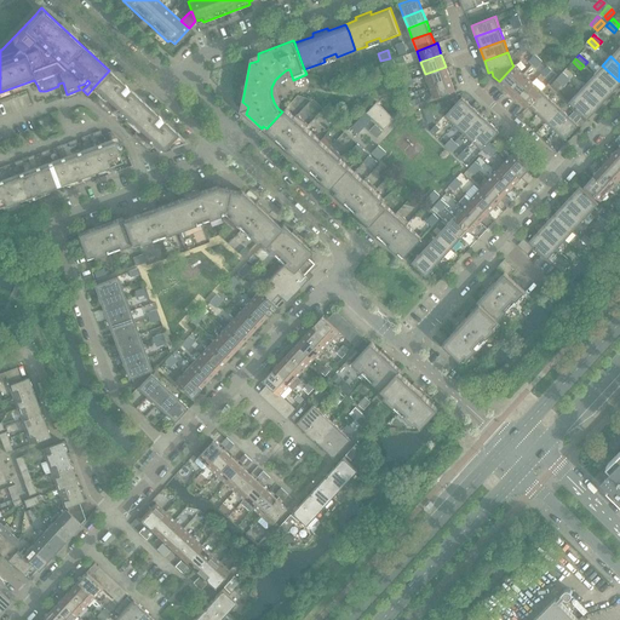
[(396,67),(394,59),(384,63),(386,70),(396,67)]
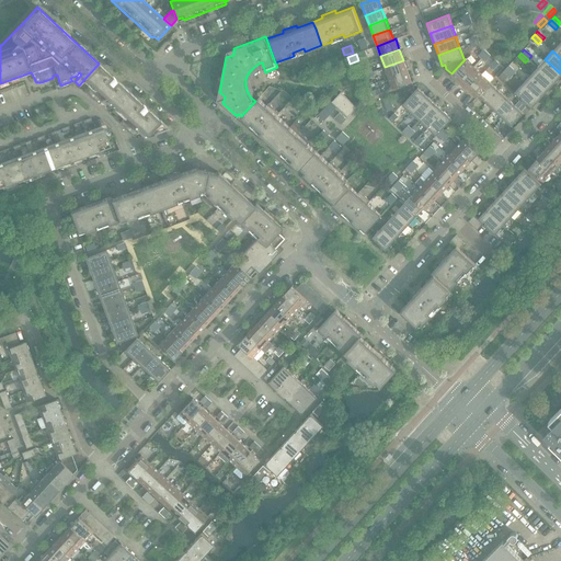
[(459,81),(473,67),(465,59),(451,73),(459,81)]
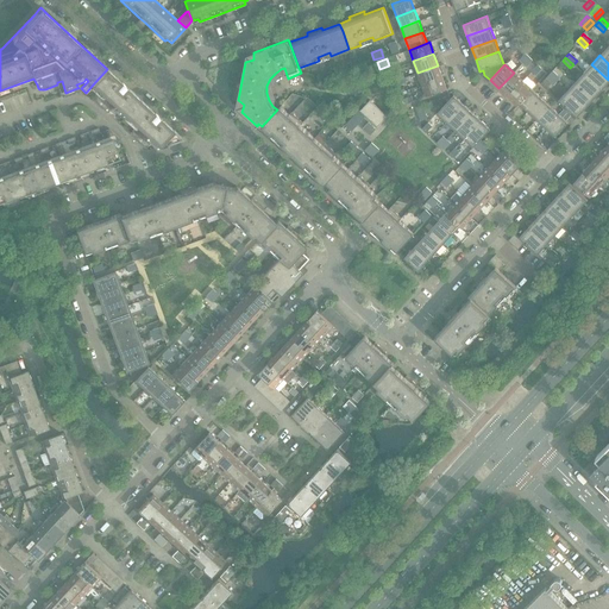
[(608,81),(608,80),(591,64),(583,73),(602,90),(608,81)]
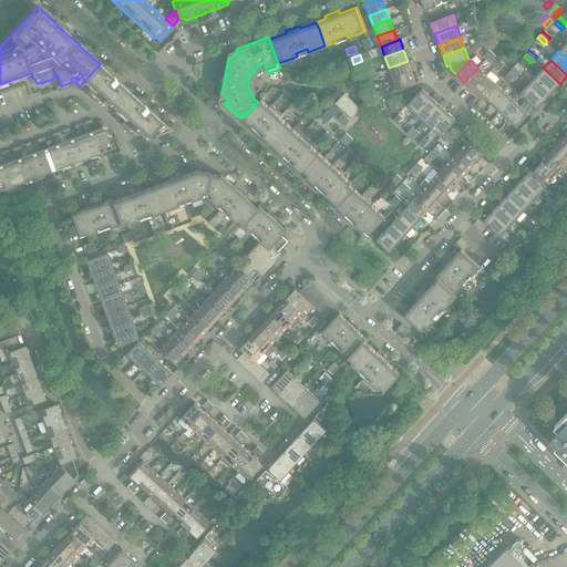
[(412,71),(408,61),(389,68),(392,79),(412,71)]
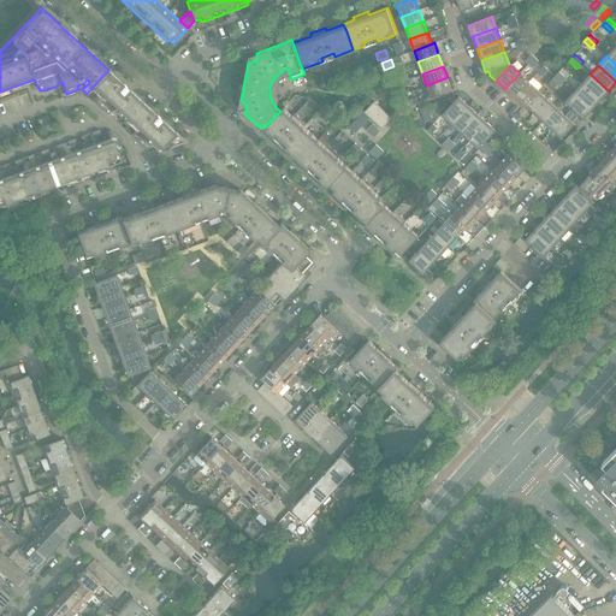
[(142,100),(108,70),(94,86),(100,92),(93,100),(108,114),(116,106),(126,117),(142,100)]
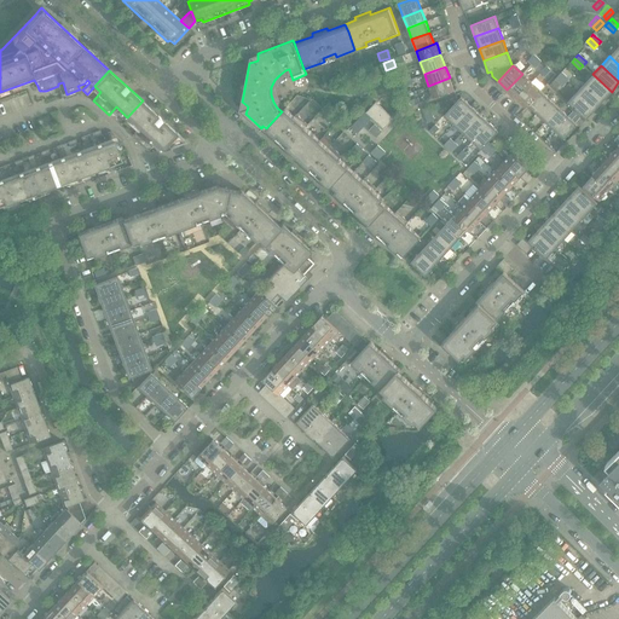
[(570,79),(562,73),(559,76),(566,84),(570,79)]
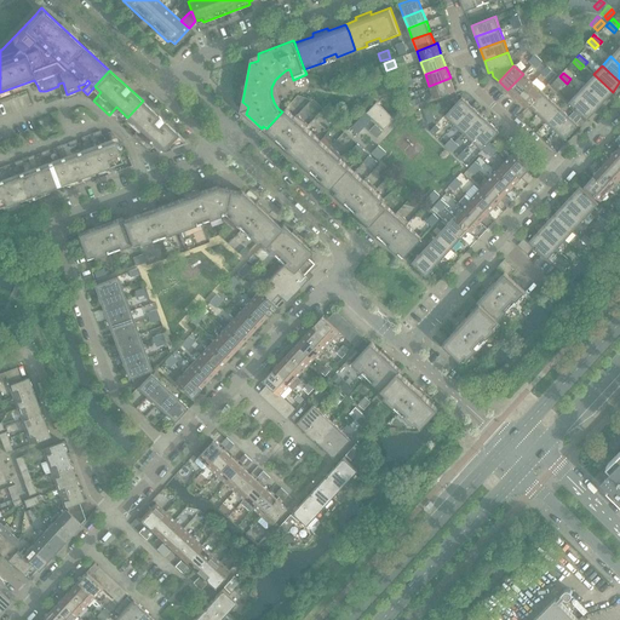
[(517,98),(532,82),(523,74),(507,90),(517,98)]
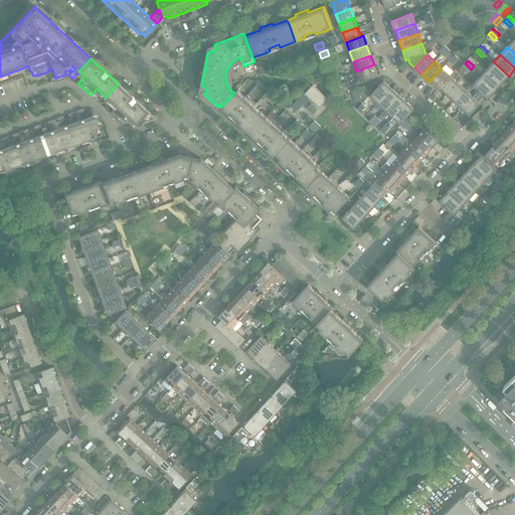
[(509,76),(493,61),(486,69),(502,83),(509,76)]
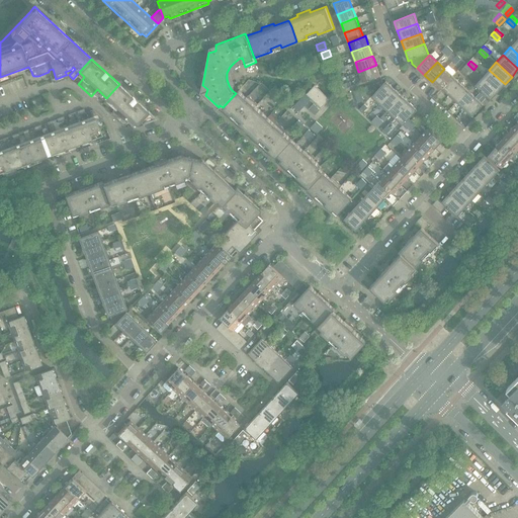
[(473,70),(467,64),(464,67),(470,73),(473,70)]
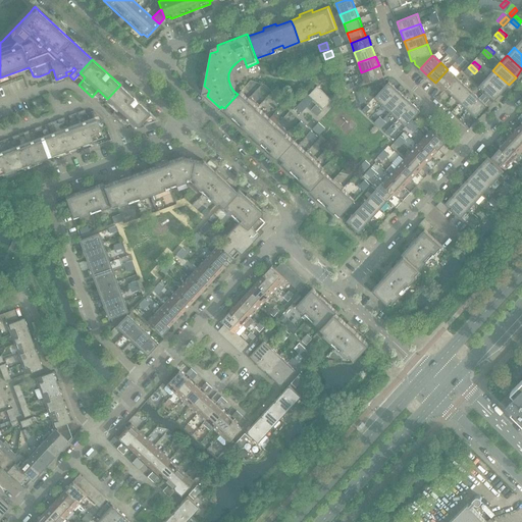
[(382,76),(379,65),(361,72),(365,83),(382,76)]
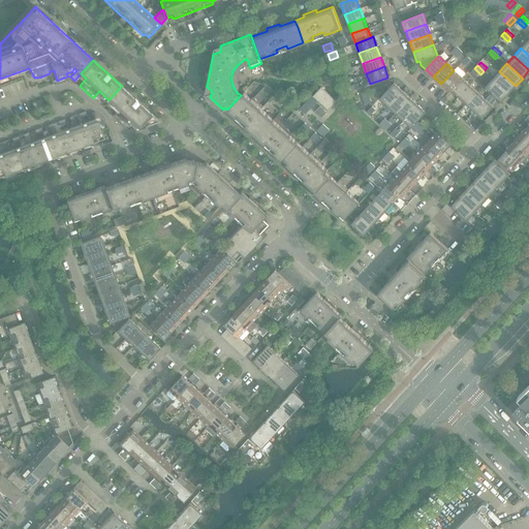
[(450,90),(462,78),(454,70),(441,84),(449,92),(450,90)]
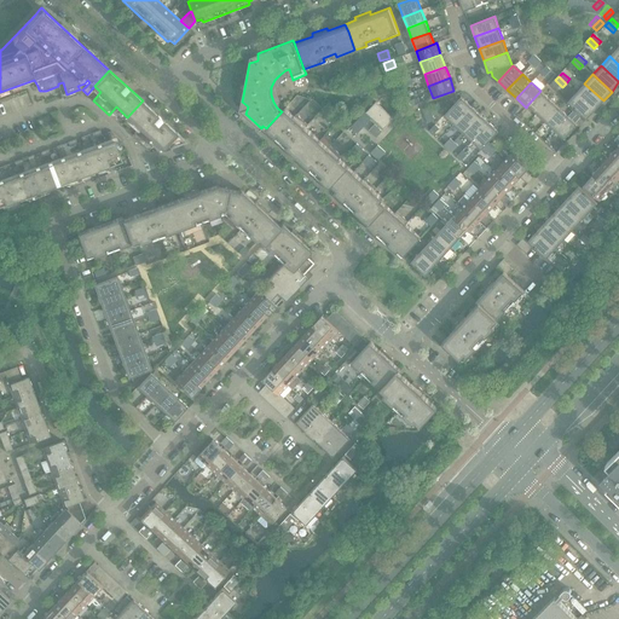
[(603,100),(584,84),(576,93),(595,110),(603,100)]
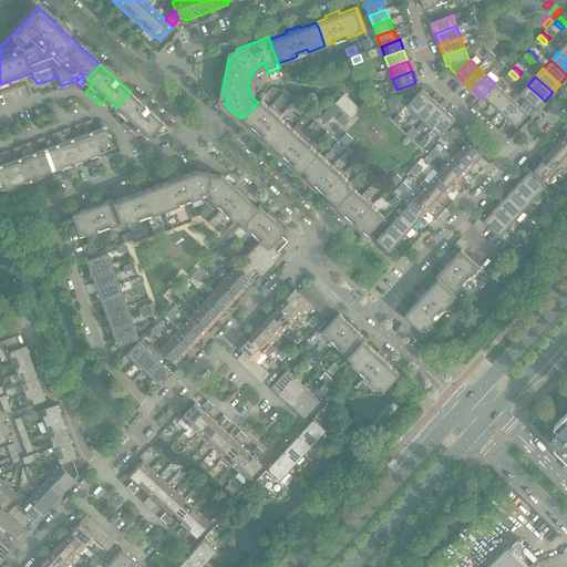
[(492,104),(504,91),(495,83),(483,96),(492,104)]
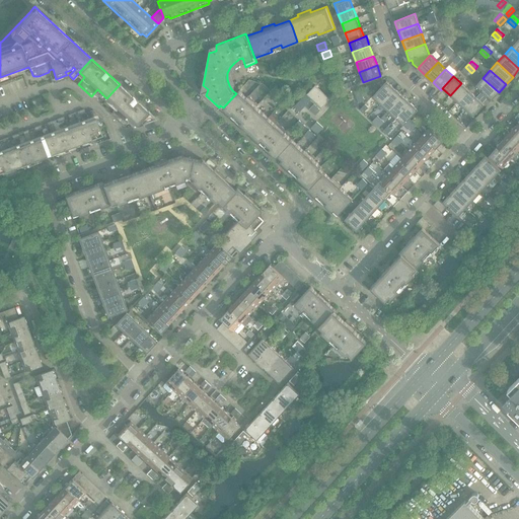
[(499,92),(483,78),(475,85),(492,100),(499,92)]
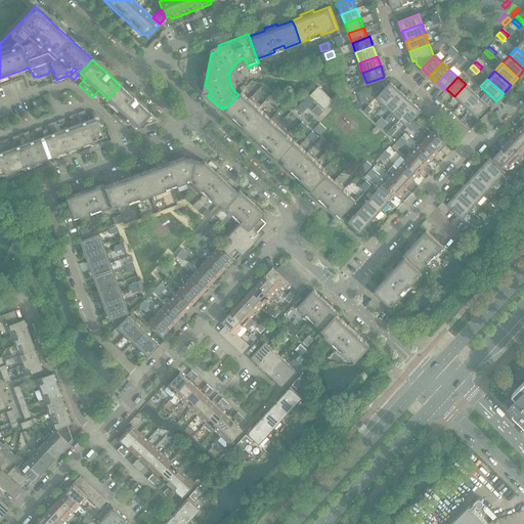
[(384,104),(398,89),(390,82),(376,97),(384,104)]
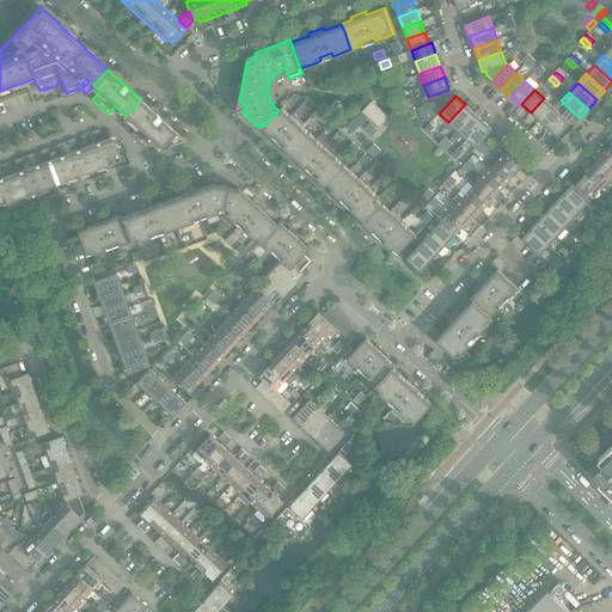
[(539,120),(552,106),(544,98),(531,112),(539,120)]
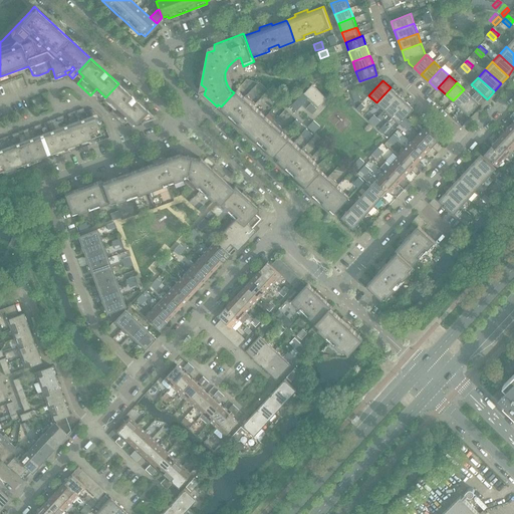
[(154,116),(118,83),(105,97),(115,106),(109,112),(122,124),(129,118),(135,123),(154,116)]
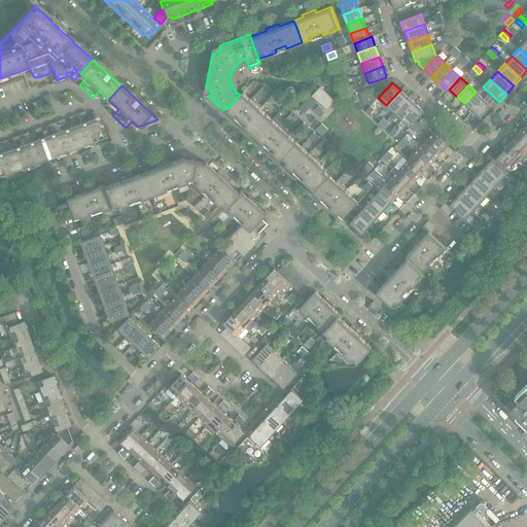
[(311,96),(326,110),(335,101),(320,86),(311,96)]
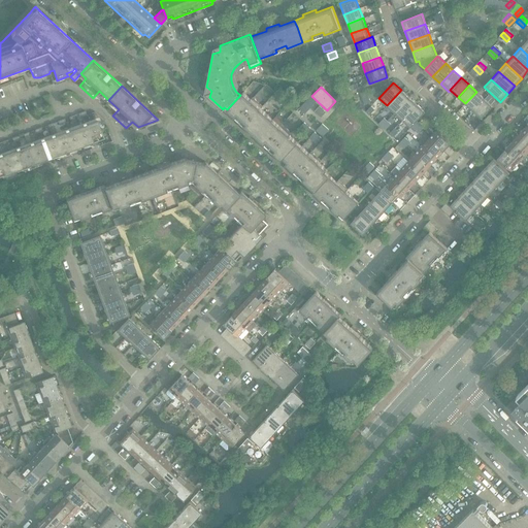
[(395,112),(409,97),(401,90),(387,105),(395,112)]
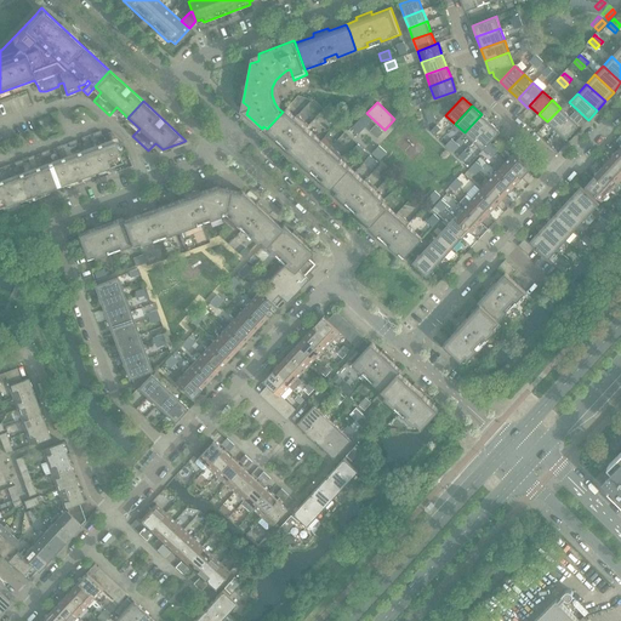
[(315,135),(306,127),(308,125),(297,114),(295,117),(285,108),(283,112),(267,129),(277,138),(279,135),(284,140),(289,144),(286,147),(296,155),(315,135)]
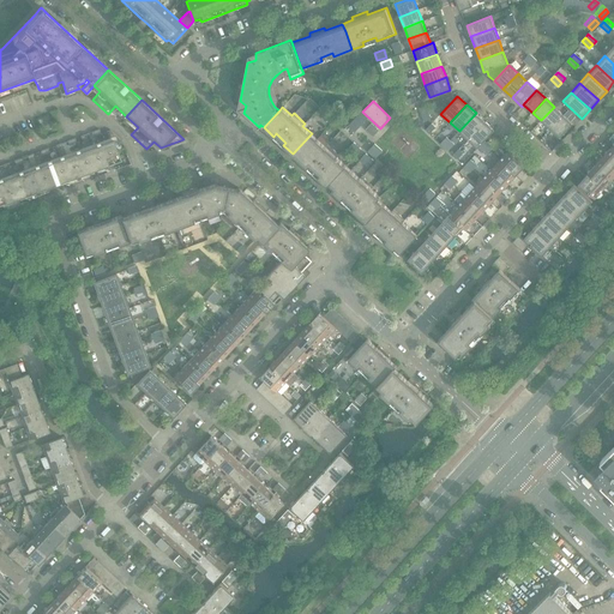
[(563,115),(564,115),(554,107),(541,120),(551,130),(563,115)]
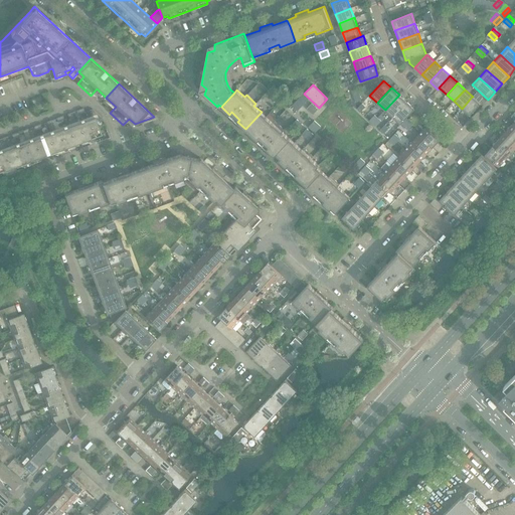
[(302,95),(299,98),(304,103),(308,100),(302,95)]
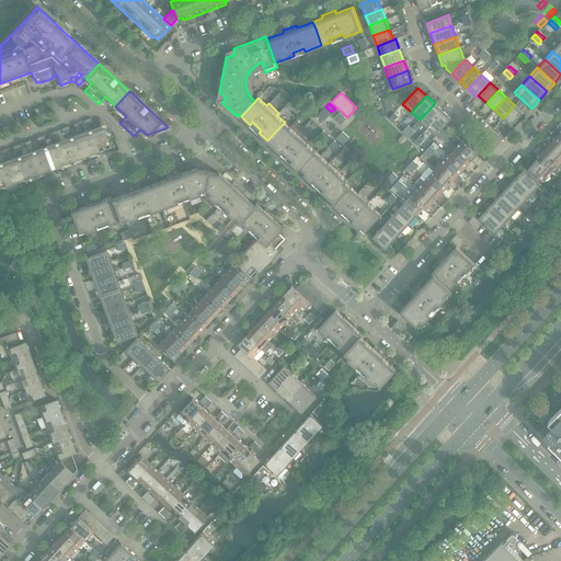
[(427,127),(443,111),(435,103),(420,119),(427,127)]
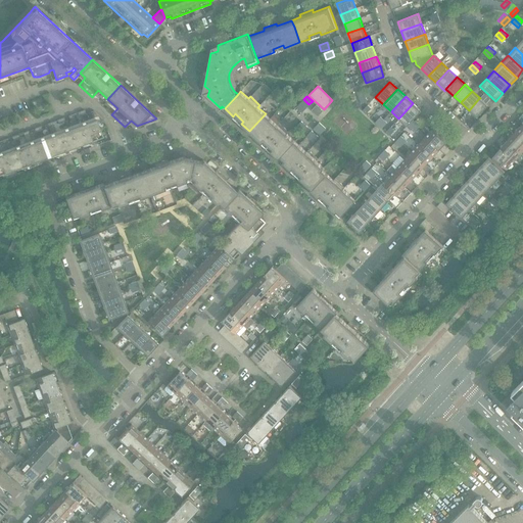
[(476,117),(487,105),(480,98),(479,98),(469,110),(476,117)]
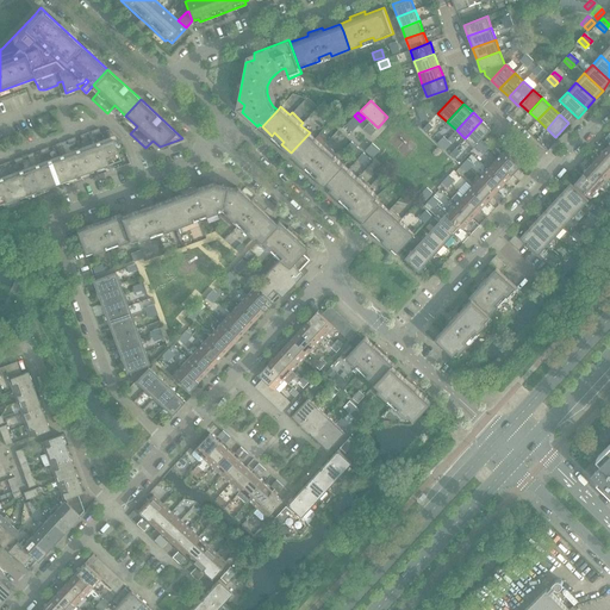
[(354,116),(350,120),(356,126),(360,122),(354,116)]
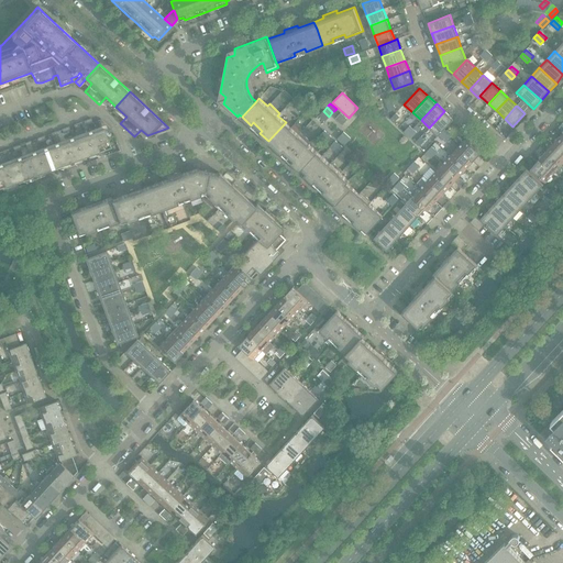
[(323,111),(319,116),(326,121),(329,117),(323,111)]
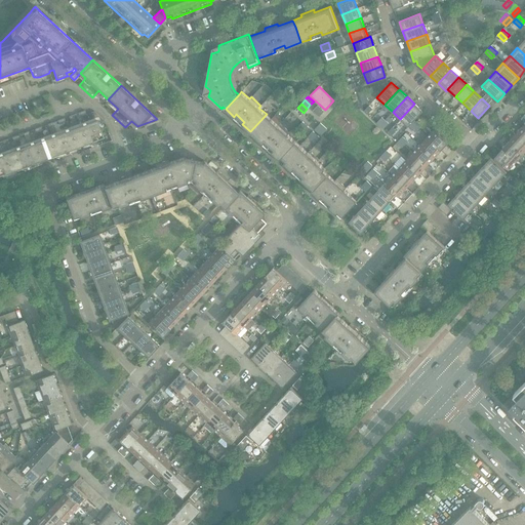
[(408,126),(422,111),(414,104),(400,119),(408,126)]
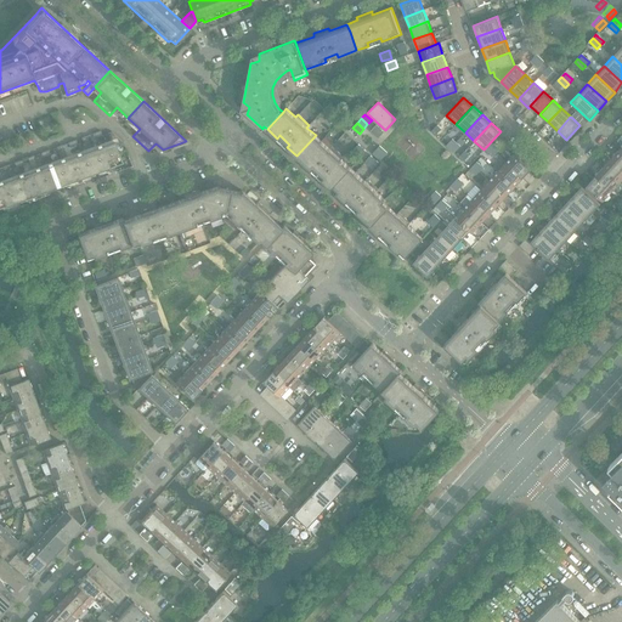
[(384,133),(377,125),(371,131),(378,139),(384,133)]
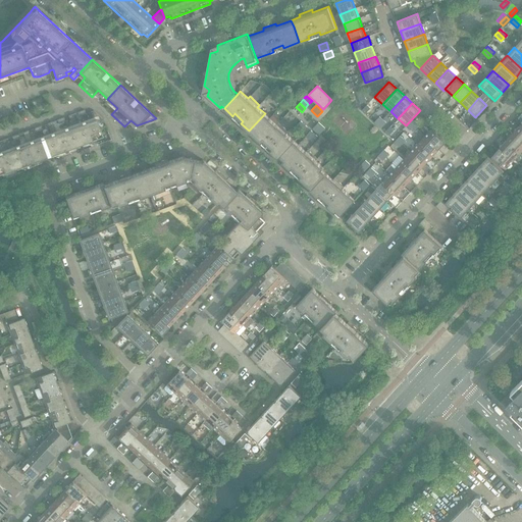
[(365,113),(370,108),(367,105),(362,110),(365,113)]
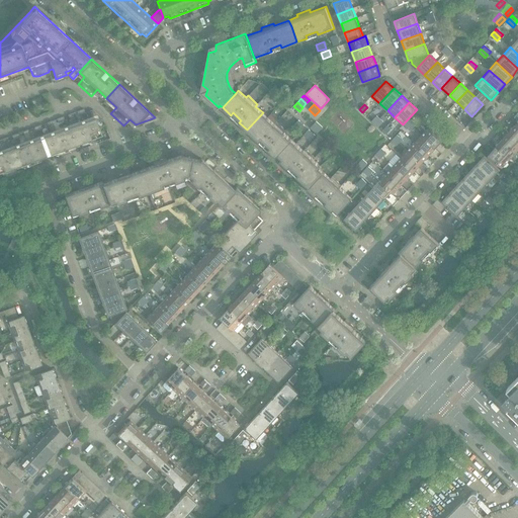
[(296,114),(299,111),(293,106),(290,109),(296,114)]
